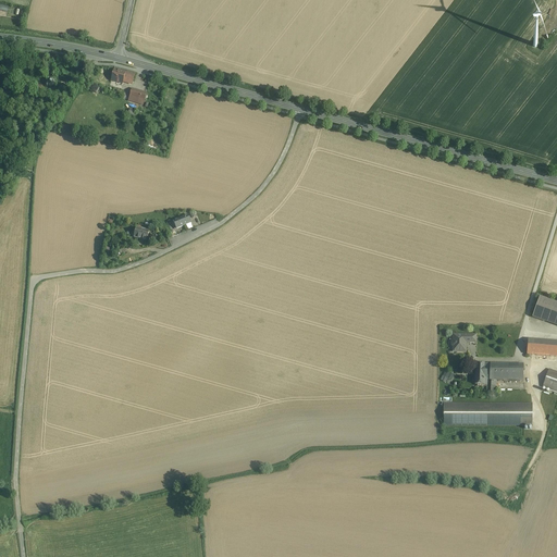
[(114,70),(111,82),(122,85),(123,83),(133,85),(135,76),(114,70)]
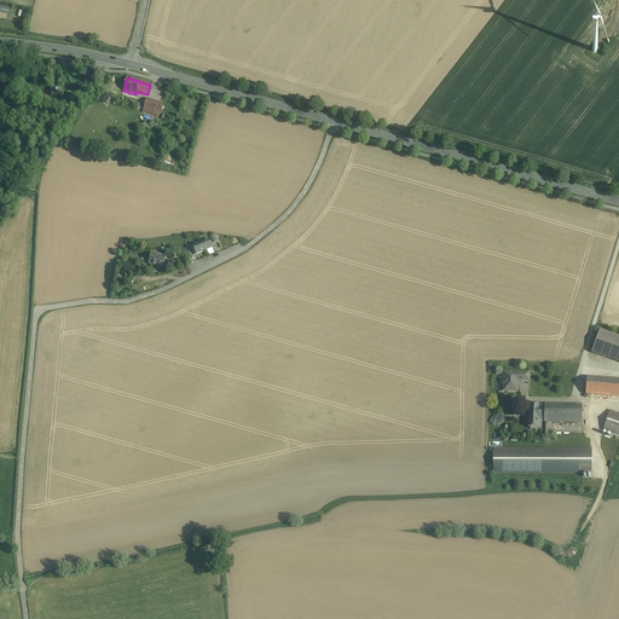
[(143,114),(158,119),(162,104),(146,99),(143,114)]
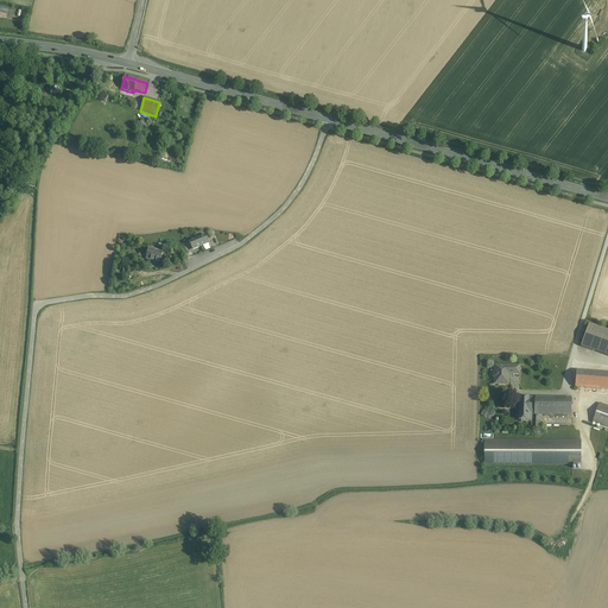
[(190,242),(192,251),(209,244),(206,235),(190,242)]
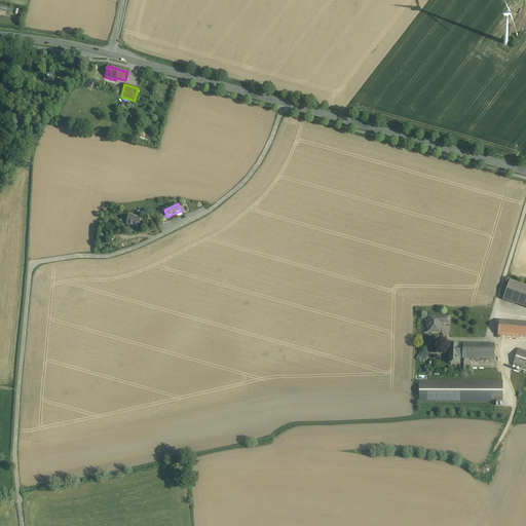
[(126,224),(139,228),(141,219),(128,216),(126,224)]
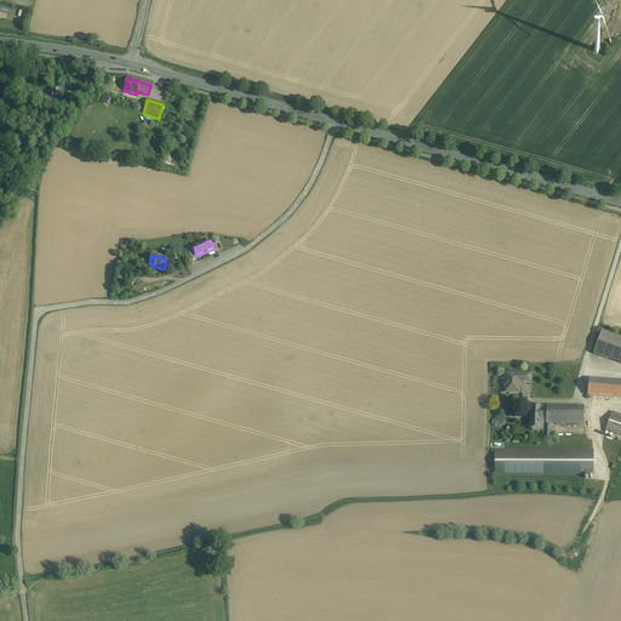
[(620,364),(620,339),(602,331),(593,354),(620,364)]
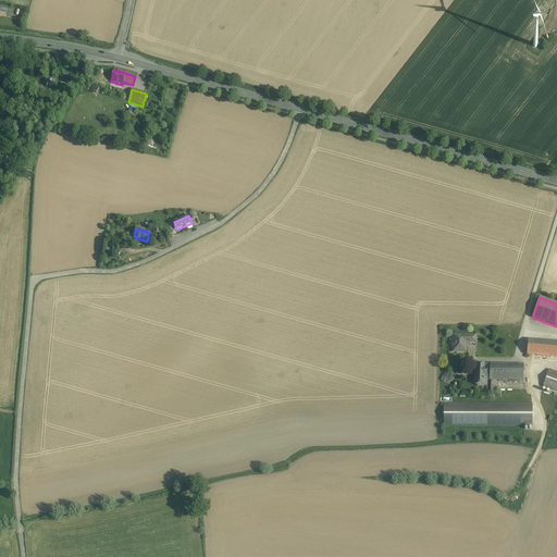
[(475,336),(456,335),(456,341),(455,341),(454,341),(453,342),(452,343),(452,344),(452,345),(452,346),(453,347),(453,353),(466,353),(466,346),(465,345),(465,343),(475,344),(475,336)]
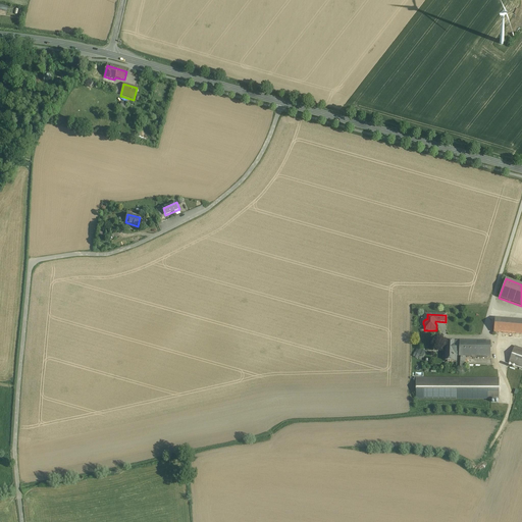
[(521,320),(494,318),(493,332),(521,334),(521,320)]
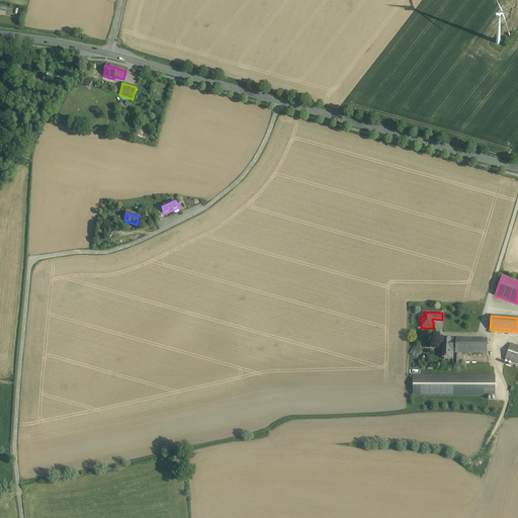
[(453,353),(455,354),(455,340),(443,339),(442,358),(453,359),(453,353)]
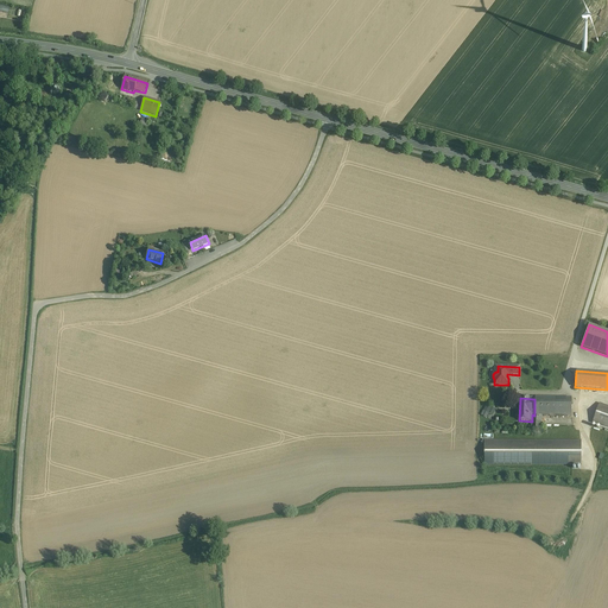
[(571,399),(534,399),(534,416),(536,416),(542,416),(571,416),(571,399)]
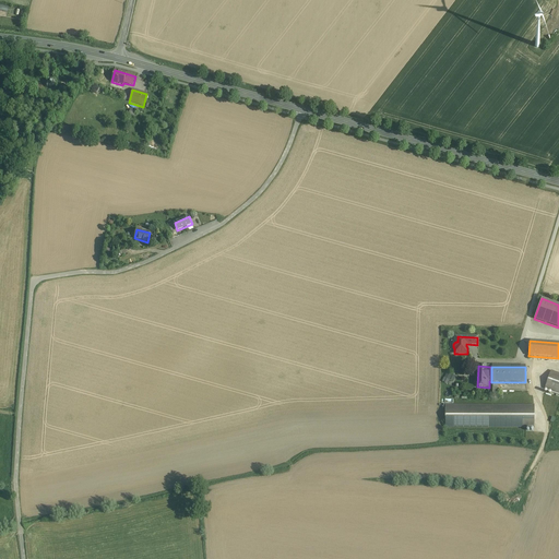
[(558,375),(551,371),(545,389),(558,393),(558,375)]
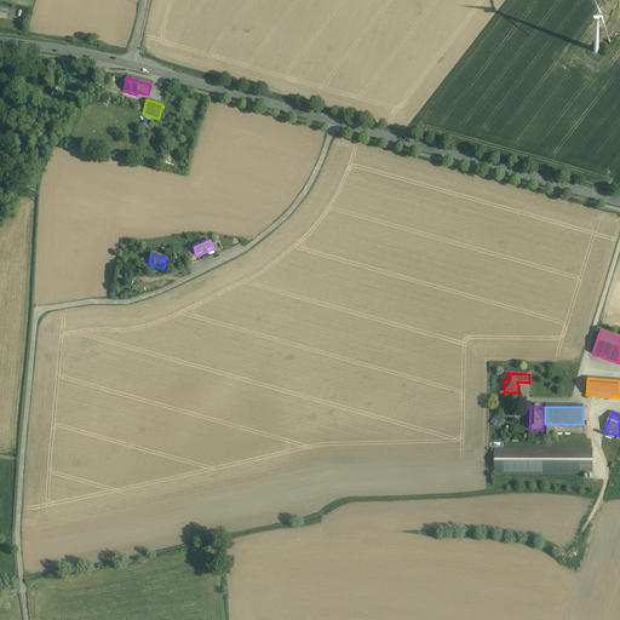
[(493,420),(503,425),(506,418),(497,413),(493,420)]
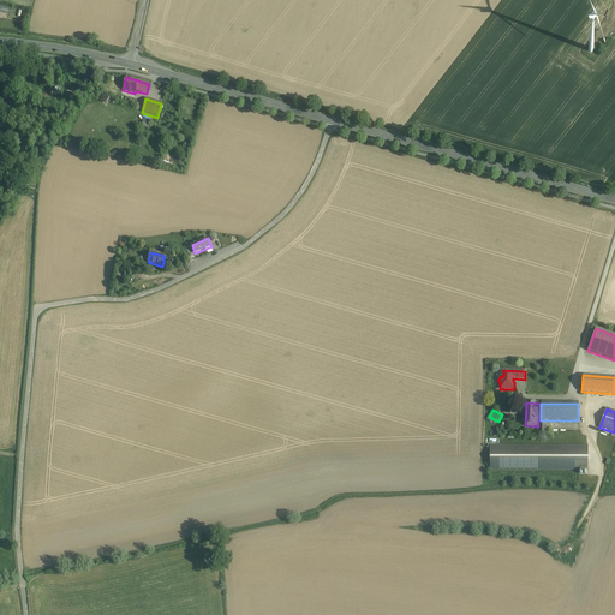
[(587,470),(587,447),(490,447),(490,470),(578,470),(587,470)]
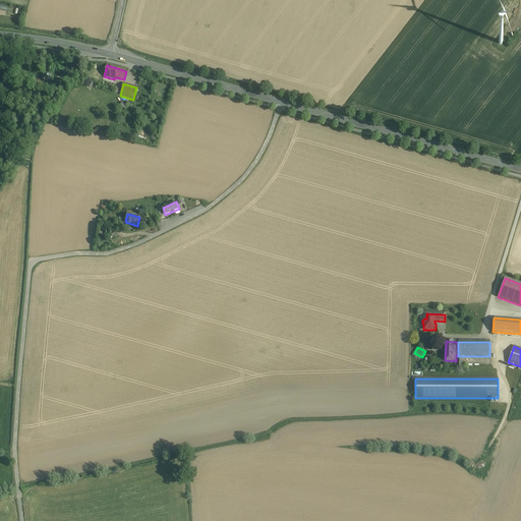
All buildings are outlined.
